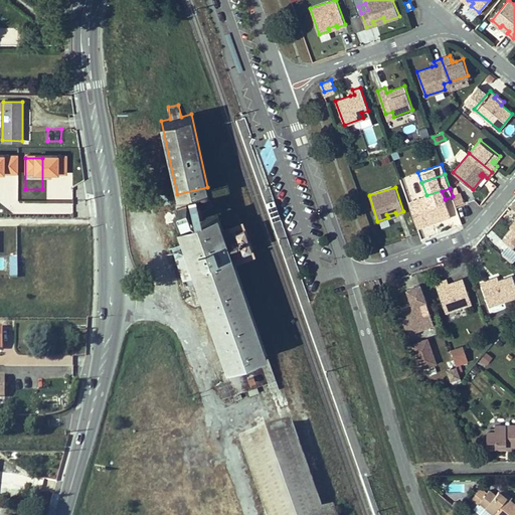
[(160,204),(169,202),(167,190),(158,192),(160,204)]
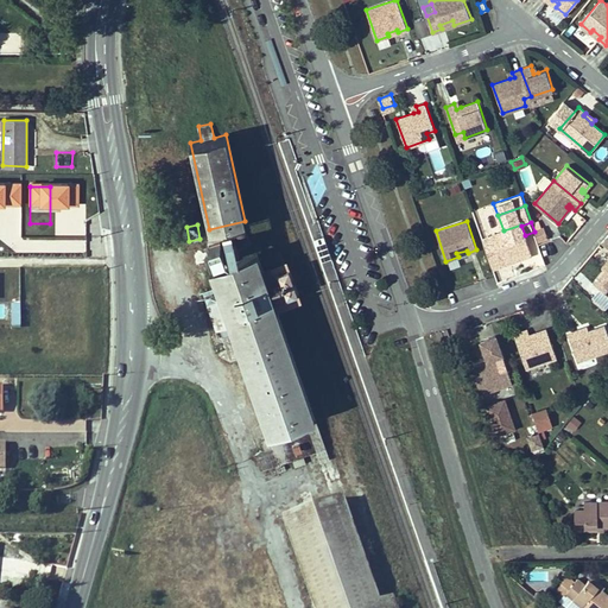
[(504,230),(491,235),(501,265),(513,261),(512,258),(521,254),(523,258),(532,254),(525,235),(521,226),(521,225),(504,230)]
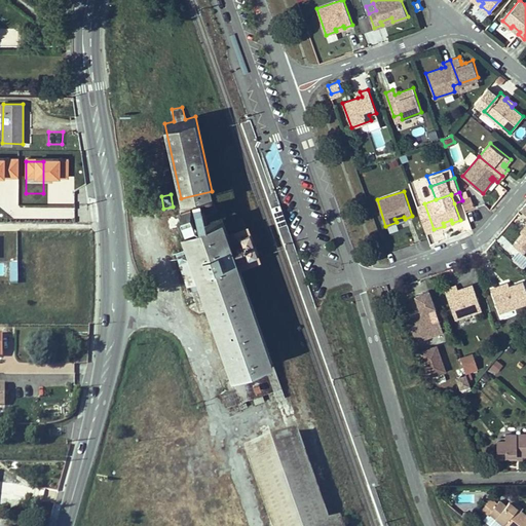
[(426,231),(434,229),(424,203),(417,207),(426,231)]
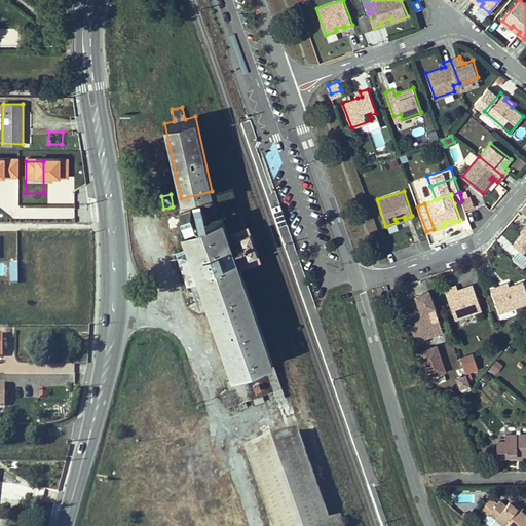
[(283,209),(275,211),(282,232),(289,229),(283,209)]
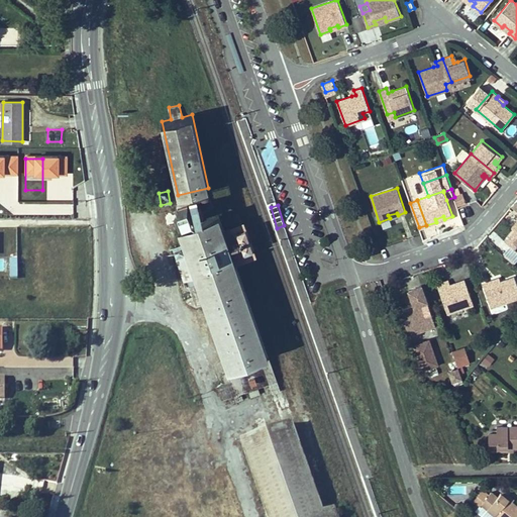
[(179,227),(184,240),(196,275),(233,382),(220,386),(224,398),(230,396),(232,402),(242,399),(240,393),(270,382),(274,392),(280,390),(235,262),(223,226),(218,214),(179,227)]
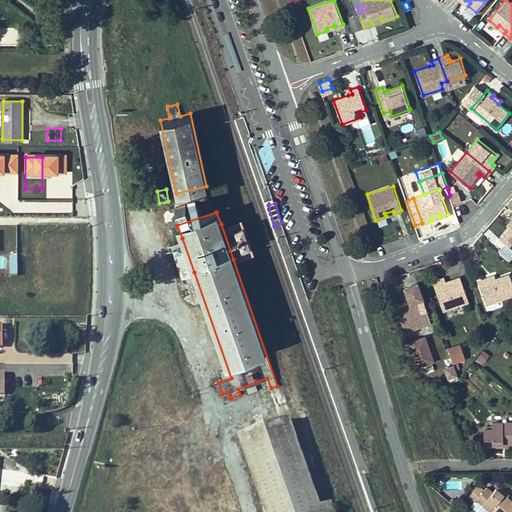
[(241,217),(221,224),(233,259),(254,252),(241,217)]
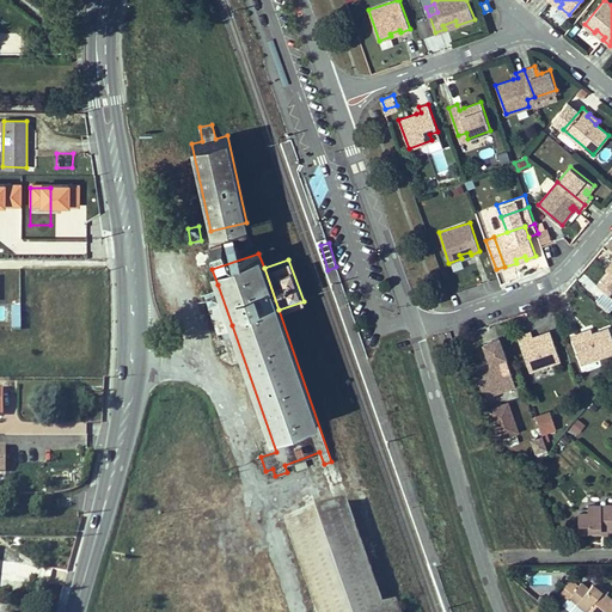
[(611,297),(611,269),(610,273),(599,286),(611,297)]
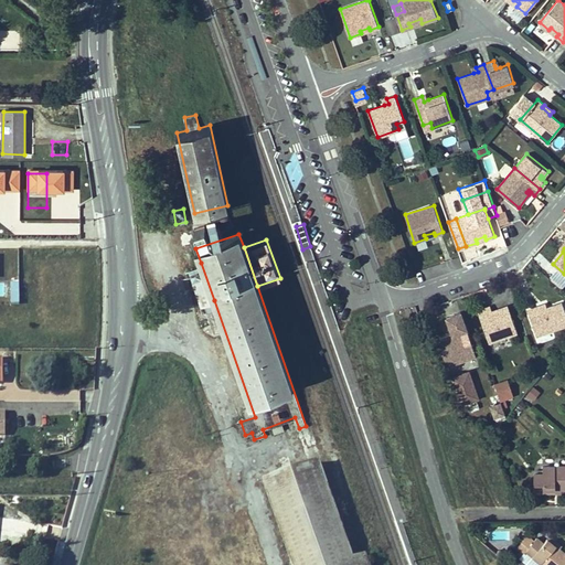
[(201,305),(214,300),(201,263),(188,267),(201,305)]
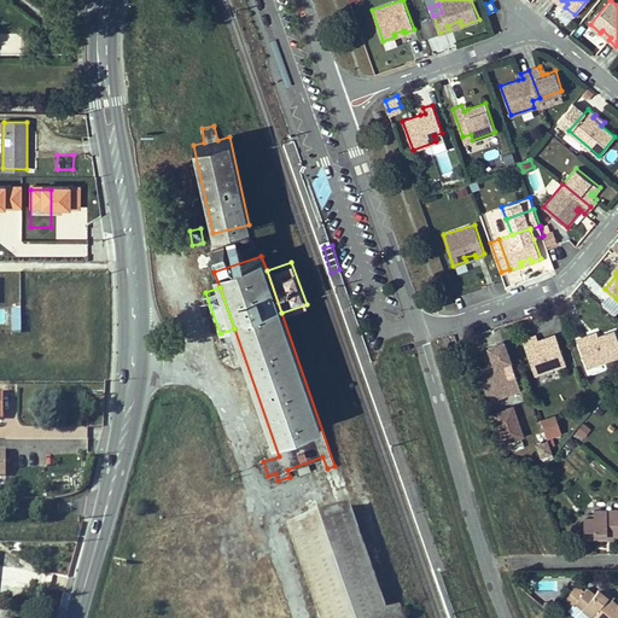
[(577,339),(586,367),(617,355),(617,339),(614,330),(599,336),(588,339),(586,336),(577,339)]
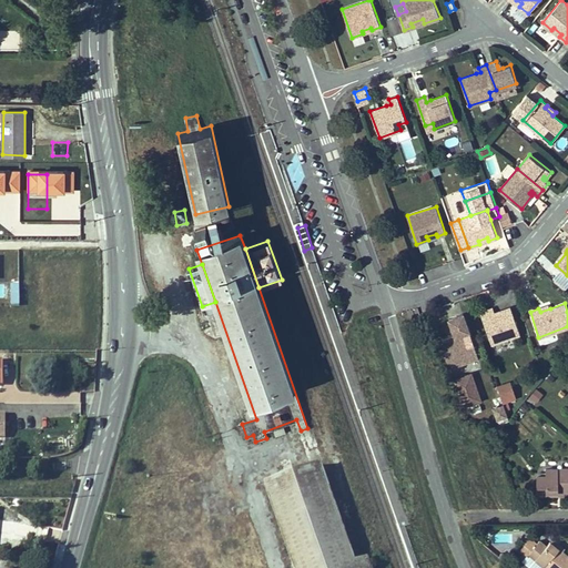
[(520,333),(510,306),(495,313),(490,314),(488,310),(480,312),(489,338),(496,335),(498,341),(520,333)]
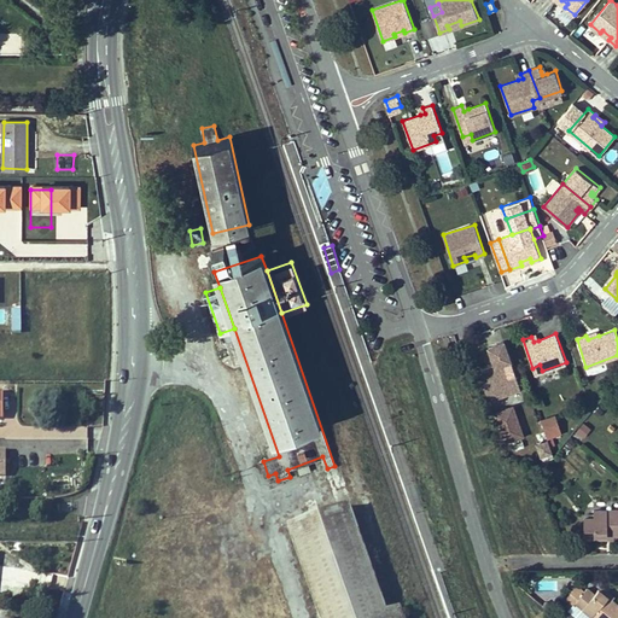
[(495,365),(479,369),(502,436),(505,441),(509,438),(523,435),(514,410),(508,413),(506,407),(505,408),(501,395),(513,391),(511,384),(518,382),(503,340),(494,344),(495,347),(489,349),(495,365)]
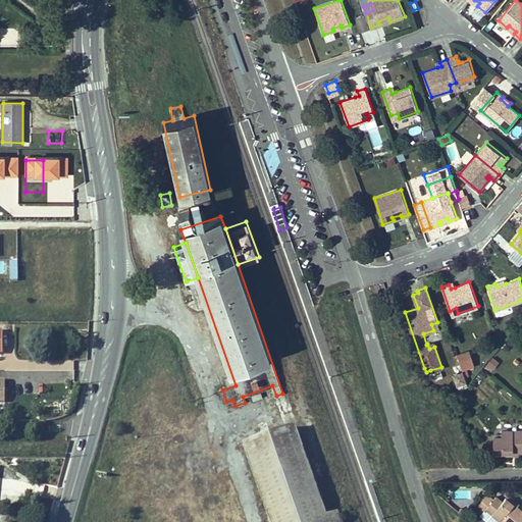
[(186,302),(193,300),(189,289),(183,291),(186,302)]
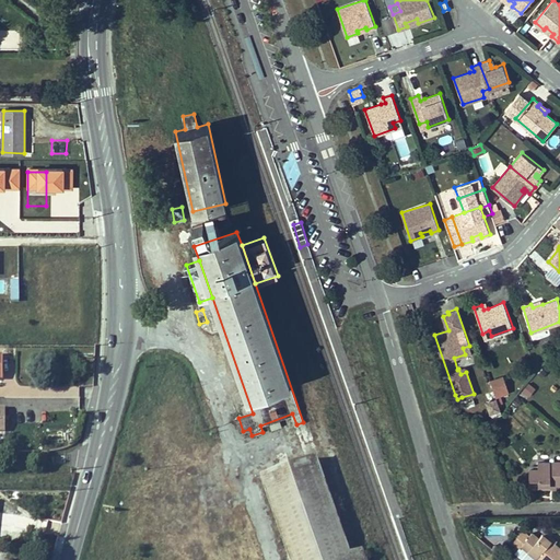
[(496,396),(510,392),(503,373),(490,378),(496,396)]
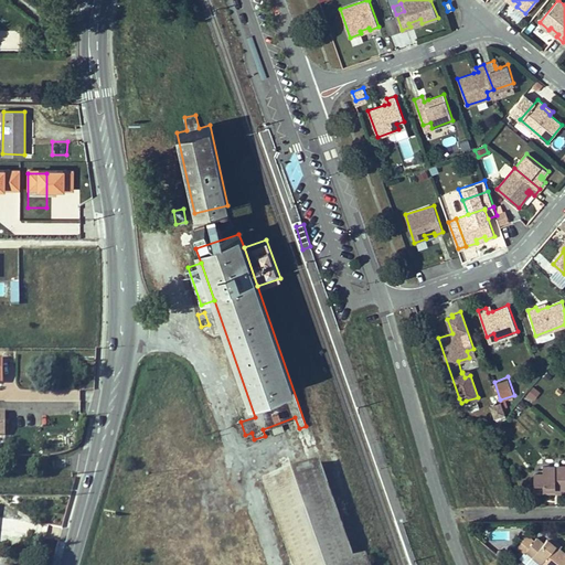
[(533,384),(526,394),(533,398),(540,390),(533,384)]
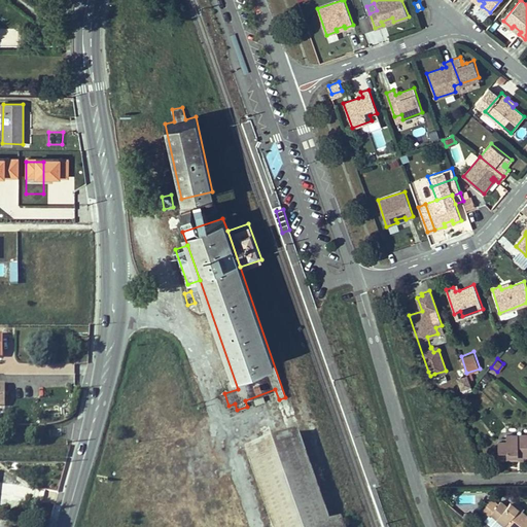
[(461,389),(471,385),(466,373),(457,377),(461,389)]
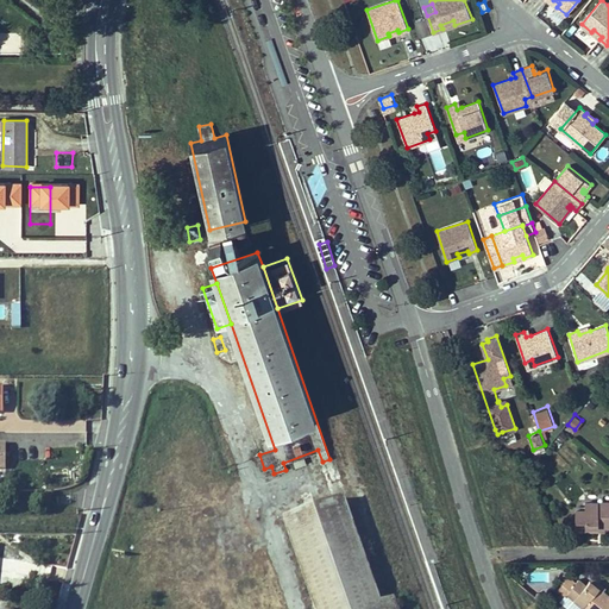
[(315,608),(382,608),(381,603),(344,498),(284,519),(315,608)]
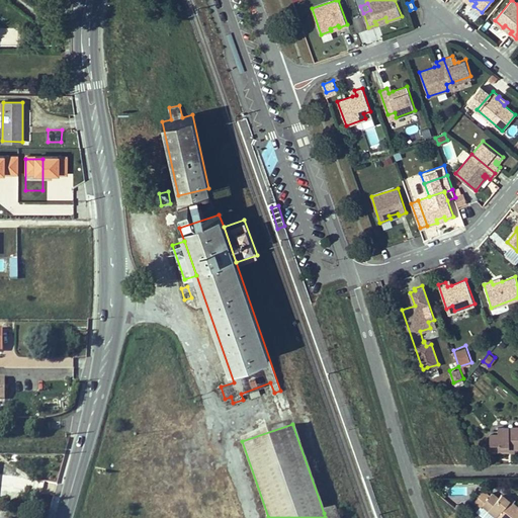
[(498,433),(489,433),(489,450),(498,450),(498,447),(514,447),(517,446),(517,426),(498,427),(498,433)]
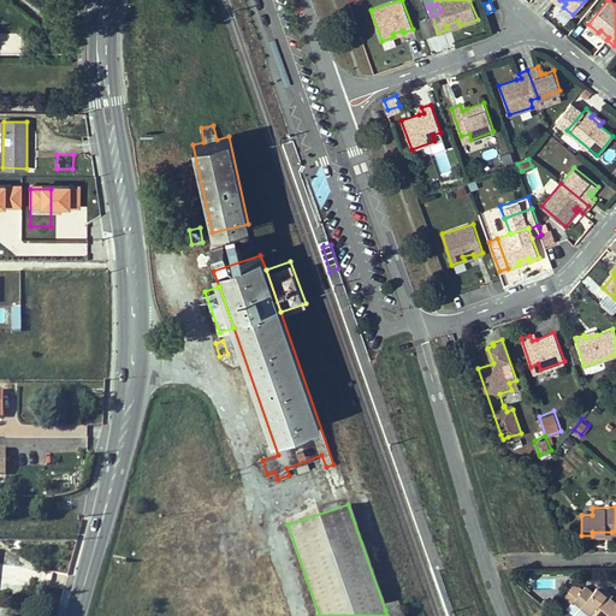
[(385,572),(392,570),(388,556),(380,558),(385,572)]
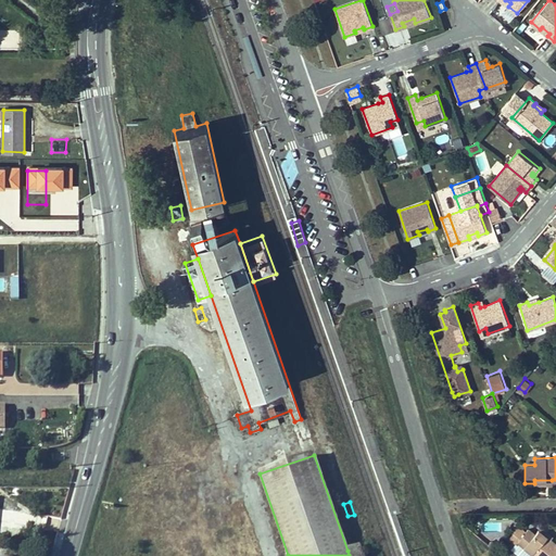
[(248,527),(253,544),(267,540),(262,522),(248,527)]
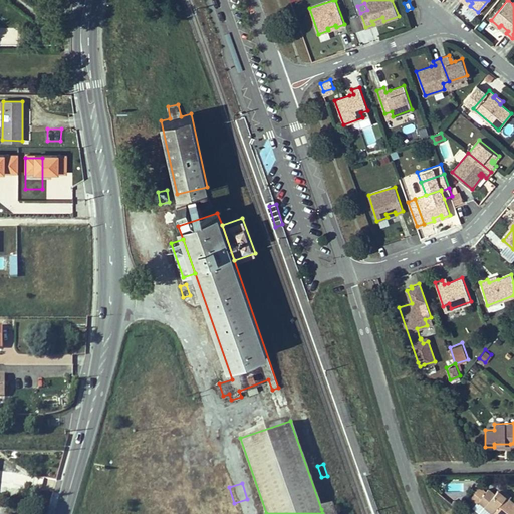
[(477,501),(478,499),(485,492),(479,487),(471,496),(477,501)]
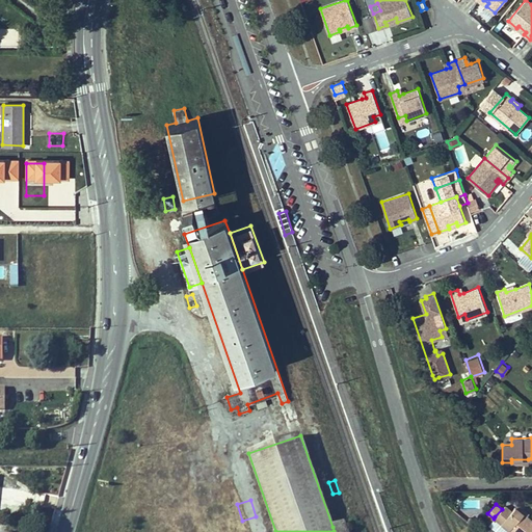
[(517,504),(515,506),(526,515),(528,513),(517,504)]
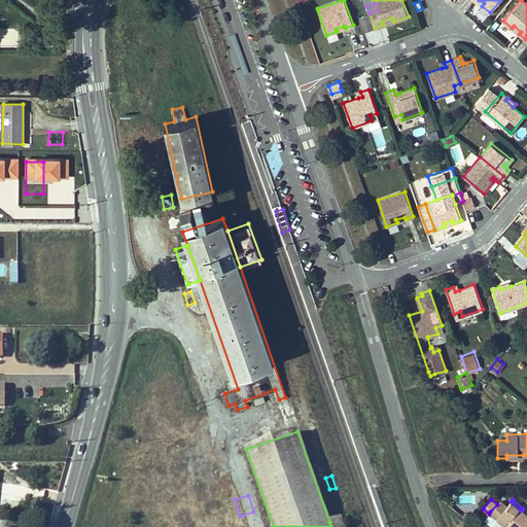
[(526,526),(526,515),(521,511),(511,501),(506,506),(500,500),(497,504),(490,512),(508,526),(526,526)]
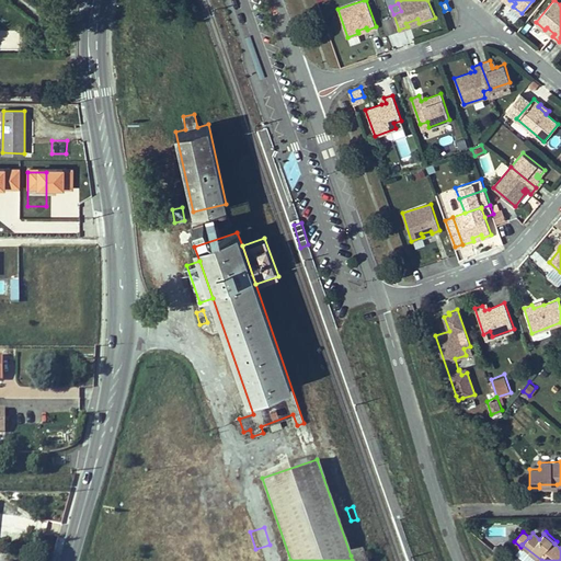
[(247,550),(253,549),(250,536),(243,538),(247,550)]
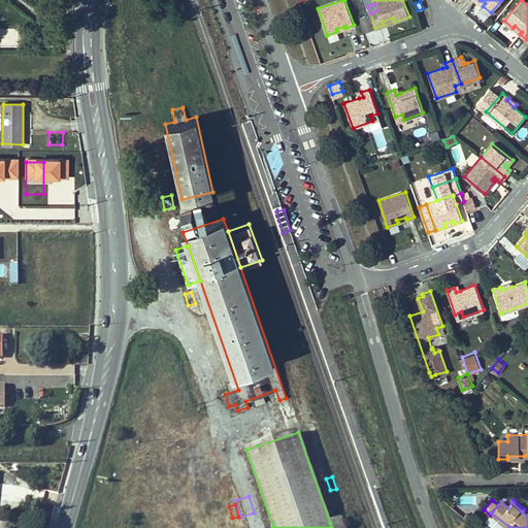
[(344,527),(341,519),(330,523),(331,527),(344,527)]
